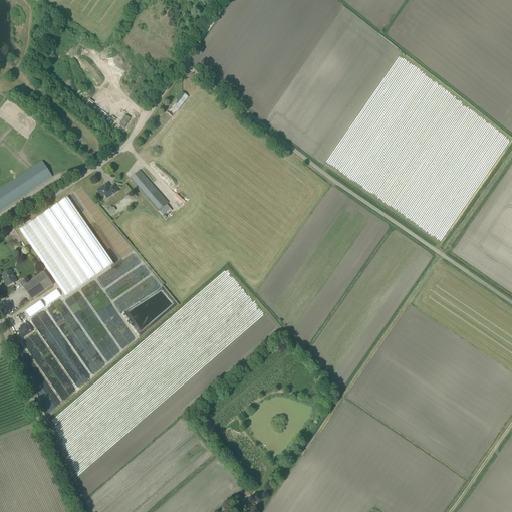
[(156,125),(162,131),(190,94),(184,90),(160,120),(156,125)]
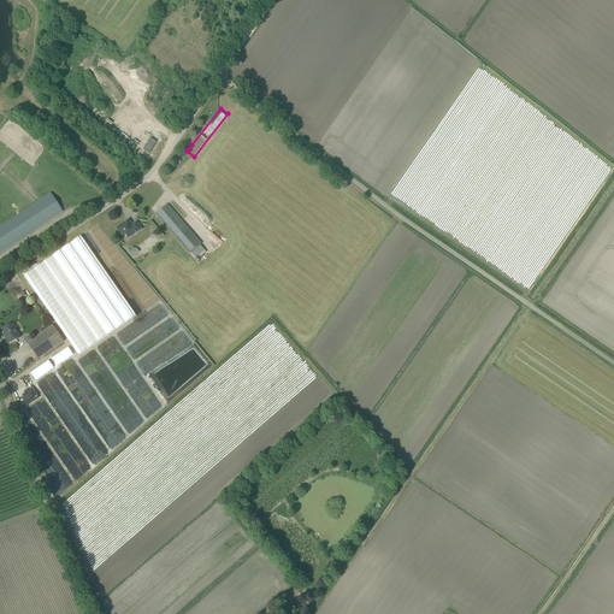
[(236,112),(247,119),(249,116),(238,108),(236,112)]
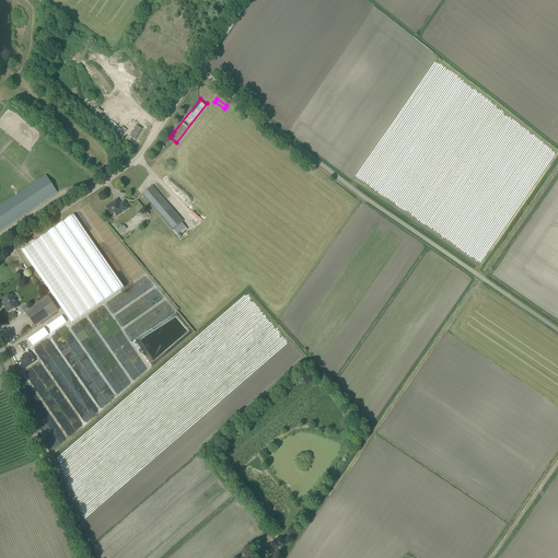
[(144,127),(139,124),(131,135),(137,138),(144,127)]
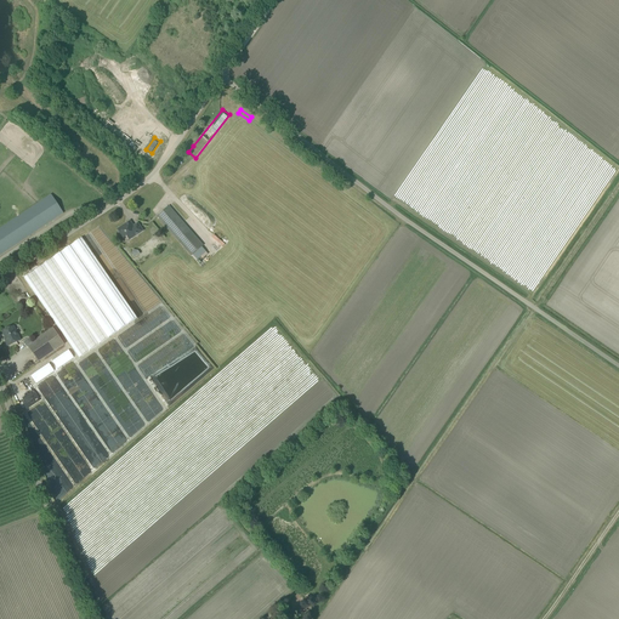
[(0,254),(66,211),(54,193),(0,227),(0,254)]
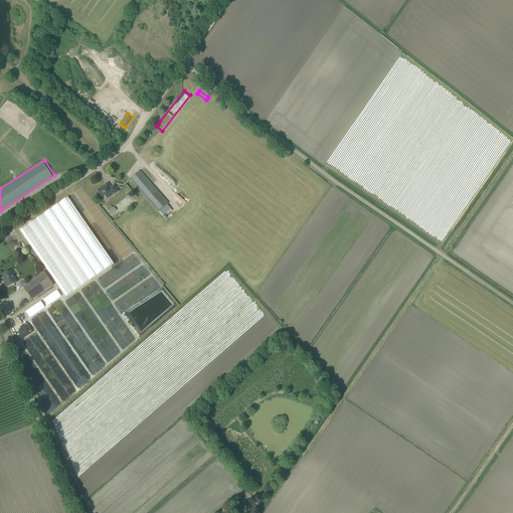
[(142,169),(132,177),(145,192),(141,196),(144,200),(148,196),(160,210),(170,201),(142,169)]
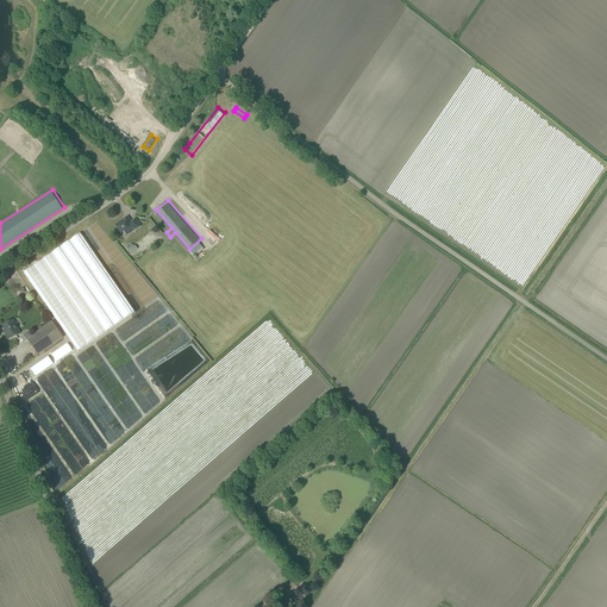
[(142,224),(137,218),(132,220),(130,216),(120,221),(119,226),(120,226),(124,231),(126,230),(129,232),(142,224)]
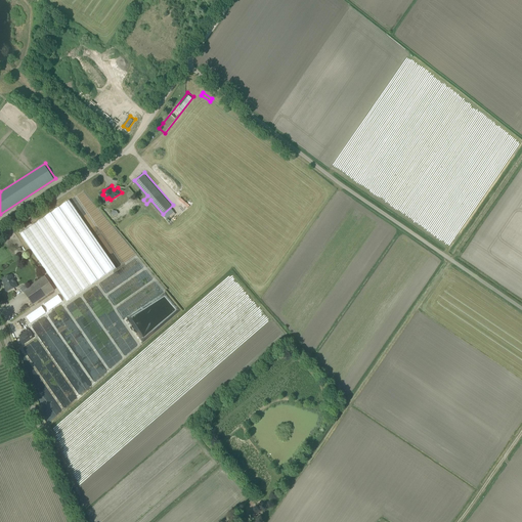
[(182,188),(180,191),(188,199),(190,196),(182,188)]
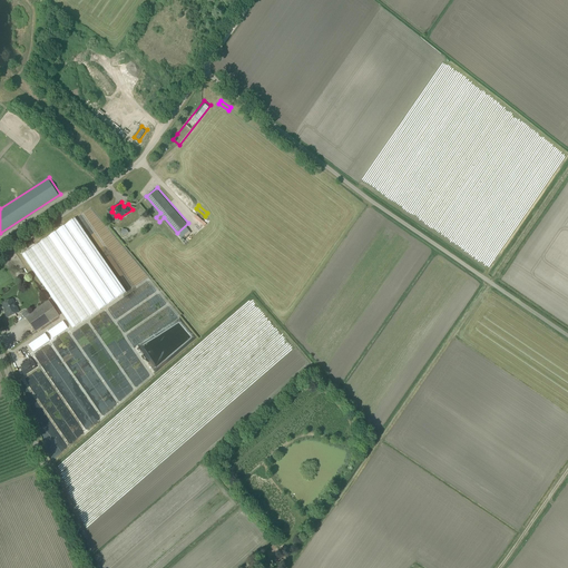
[(22,253),(72,326),(125,291),(75,217),(22,253)]
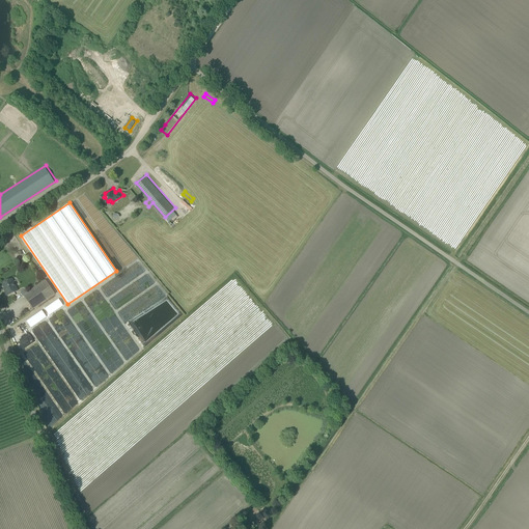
[(219,233),(222,228),(205,215),(201,220),(219,233)]
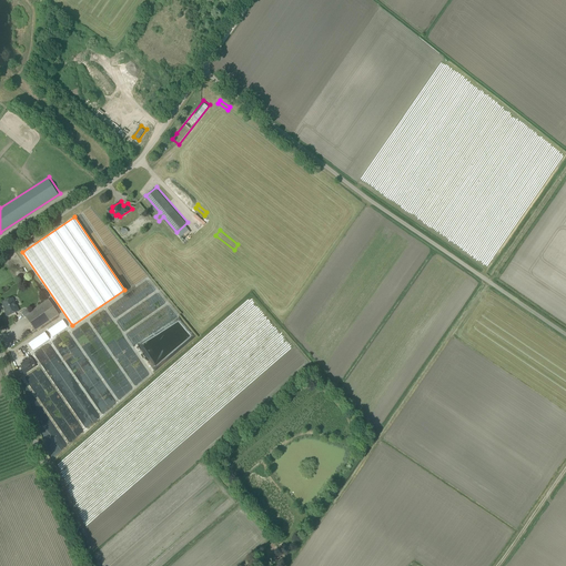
[(246,271),(258,276),(263,265),(252,260),(246,271)]
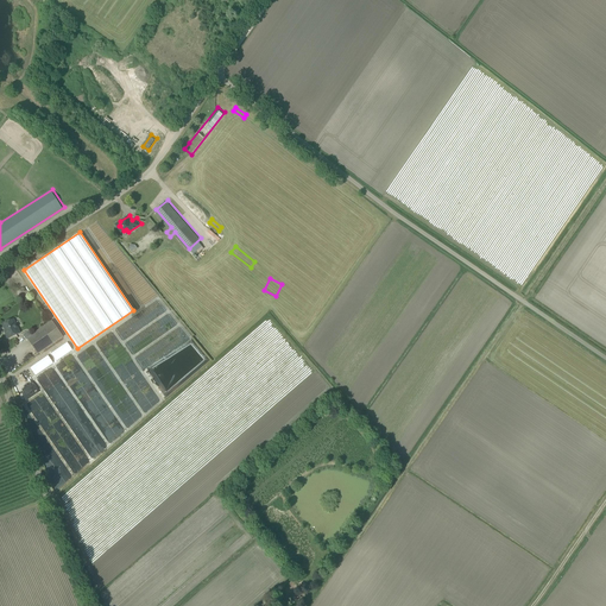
[(155,334),(157,335),(158,333),(157,330),(155,329),(153,327),(152,326),(152,324),(150,319),(152,319),(153,322),(155,315),(157,315),(155,314),(155,313),(151,313),(150,316),(132,323),(139,324),(138,330),(139,334),(140,332),(145,333),(153,335),(155,334)]
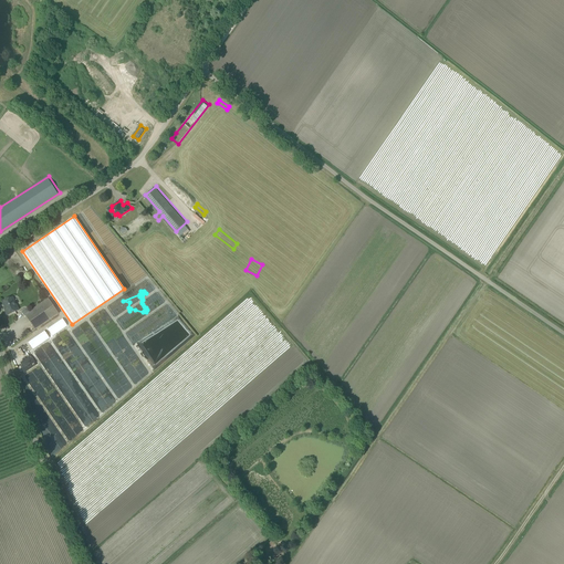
[(21,309),(14,295),(11,296),(10,296),(7,298),(7,299),(4,300),(9,309),(8,310),(10,314),(21,309)]
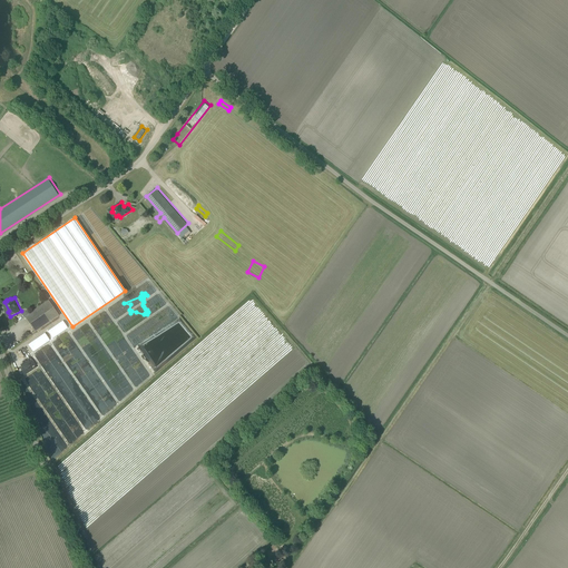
[(50,300),(32,311),(30,307),(23,312),(27,316),(28,315),(38,330),(61,314),(50,300)]
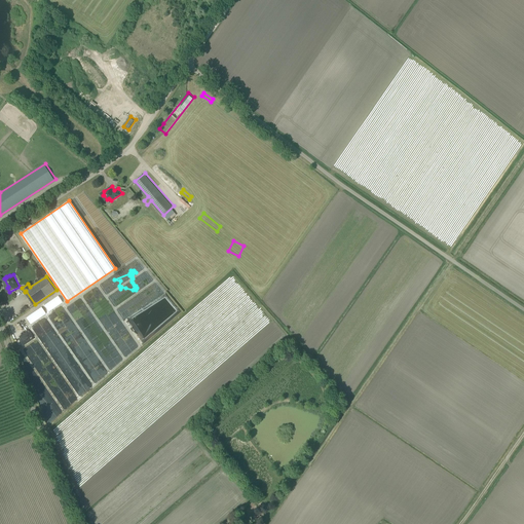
[(49,309),(65,301),(61,294),(46,302),(49,309)]
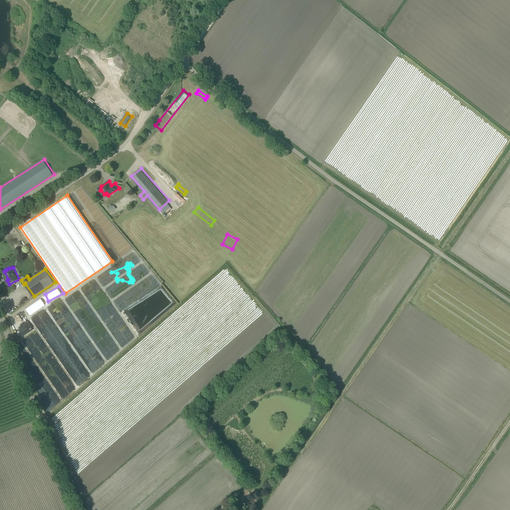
[(27,308),(32,314),(47,303),(42,297),(27,308)]
